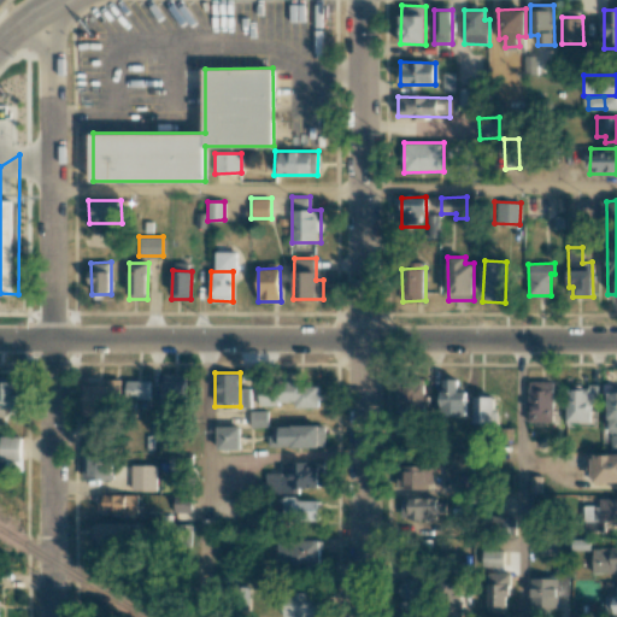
[(0,416),(6,417),(6,409),(19,409),(19,393),(21,393),(22,376),(0,375),(0,416)]
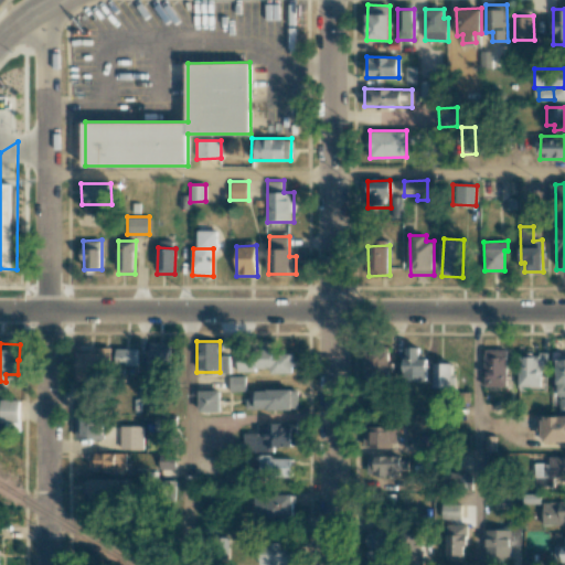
[(419,347),(404,348),(404,381),(427,381),(426,358),(419,358),(419,347)]
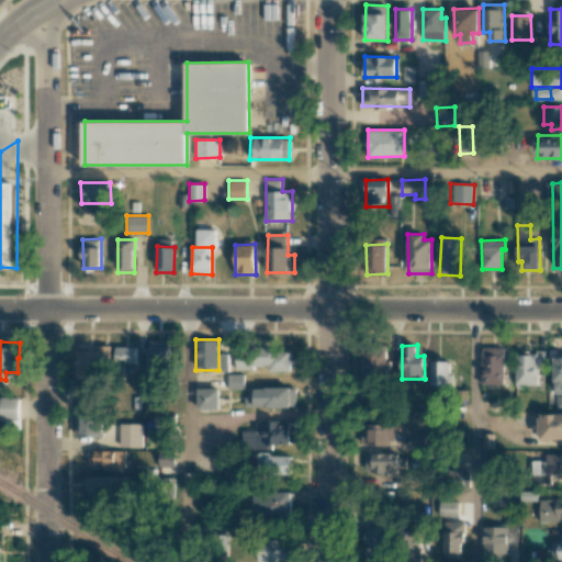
[(136,363),(136,347),(115,346),(115,363),(136,363)]
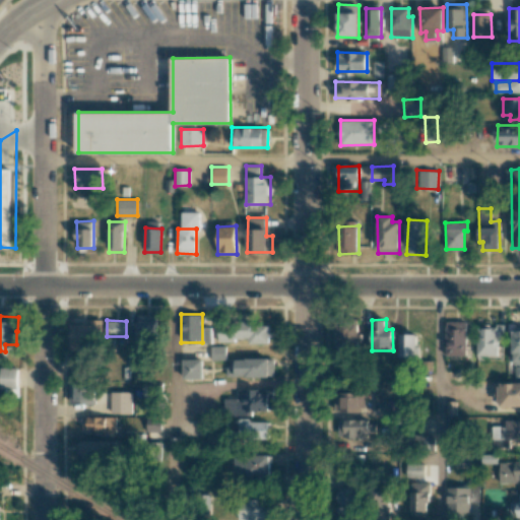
[(103,322),(70,321),(69,349),(93,350),(93,340),(103,340),(103,322)]
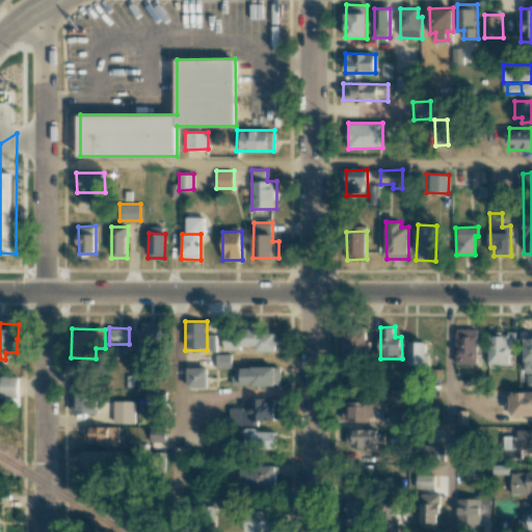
[(477,328),(456,328),(456,364),(477,364),(477,328)]
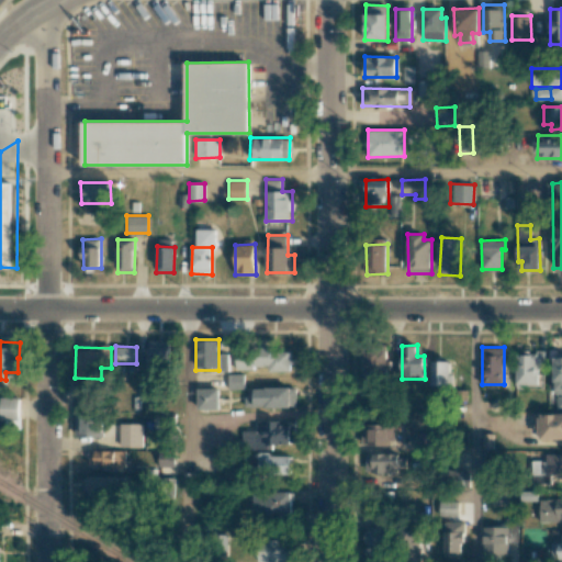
[(388,349),(362,348),(362,389),(386,390),(388,349)]
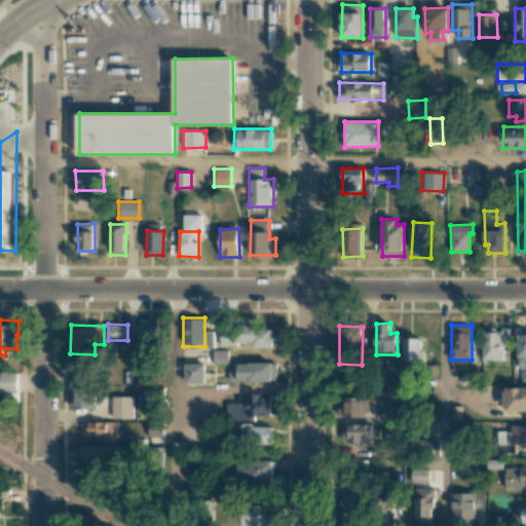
[(271,347),(271,328),(221,327),(221,346),(237,346),(237,342),(252,342),(252,347),(271,347)]
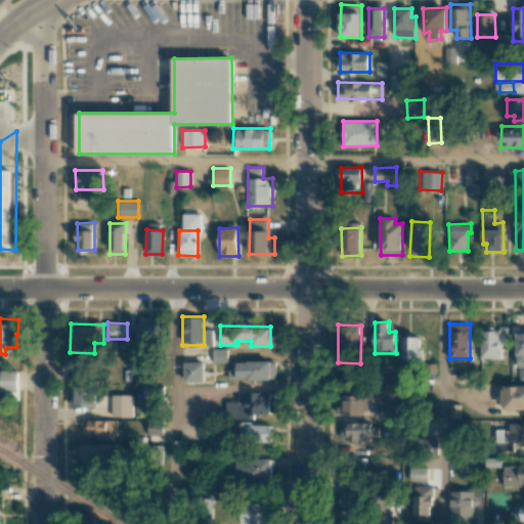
[(481,328),(480,359),(500,359),(501,345),(510,345),(510,329),(481,328)]
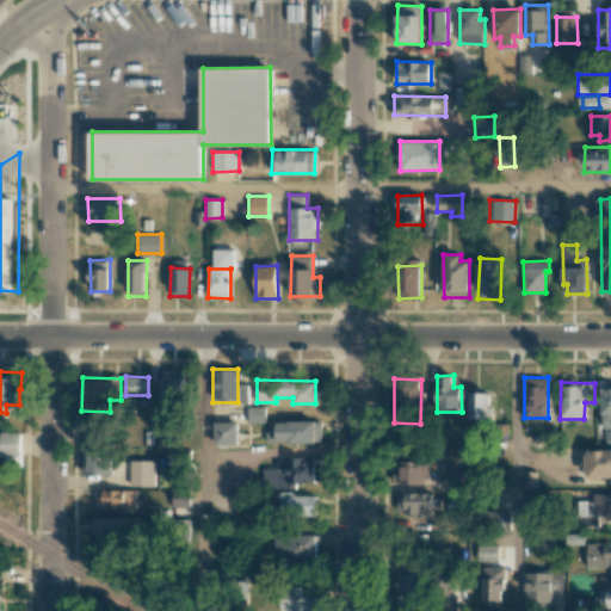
[(248,384),(238,384),(238,402),(248,402),(248,384)]
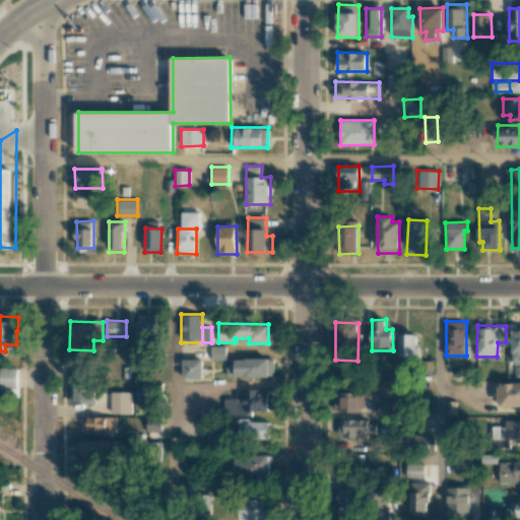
[(416,334),(400,334),(399,356),(415,356),(416,334)]
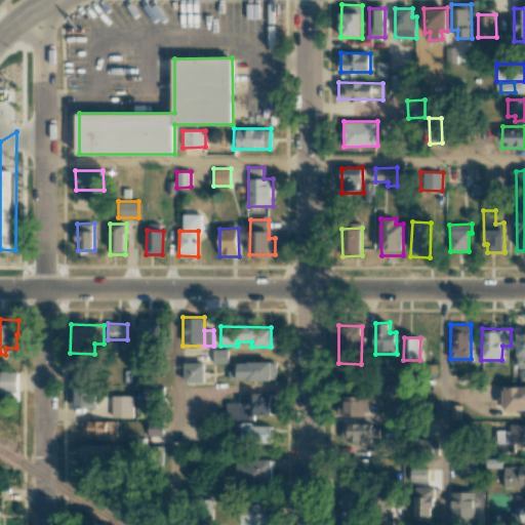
[(95,408),(95,386),(88,386),(88,355),(69,355),(69,408),(95,408)]
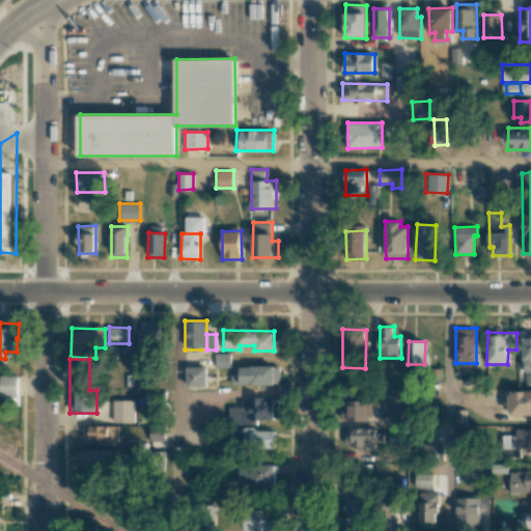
[(230,384),(280,386),(280,367),(240,365),(240,375),(231,374),(230,384)]
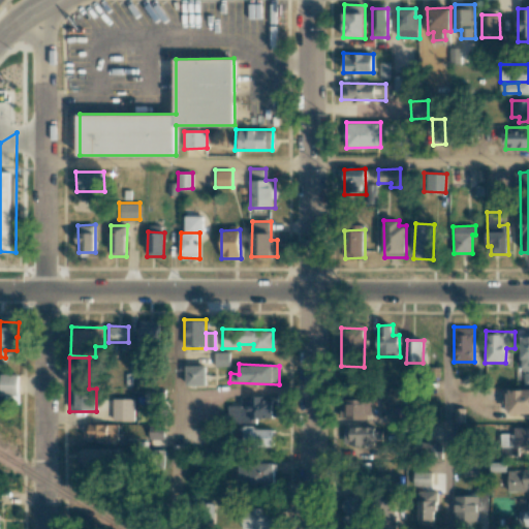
[(206,365),(186,366),(186,385),(206,385),(206,365)]
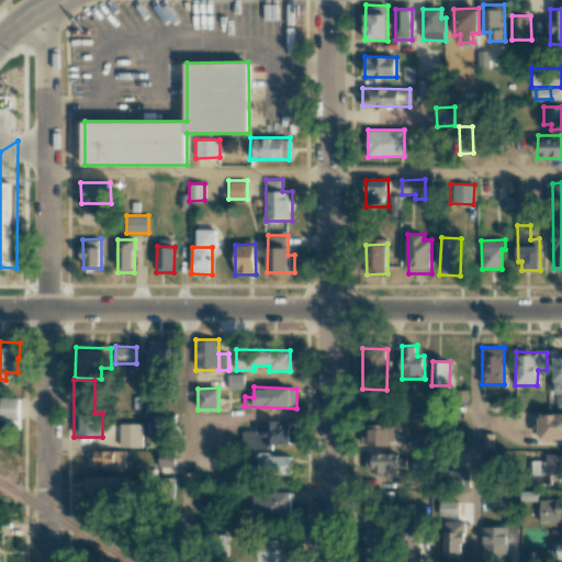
[(18,397),(0,396),(0,420),(19,420),(18,397)]
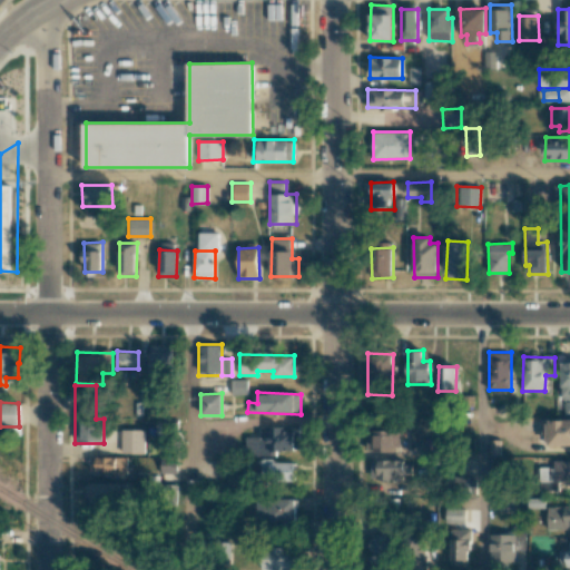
[(177,419),(157,419),(157,435),(178,435),(177,419)]
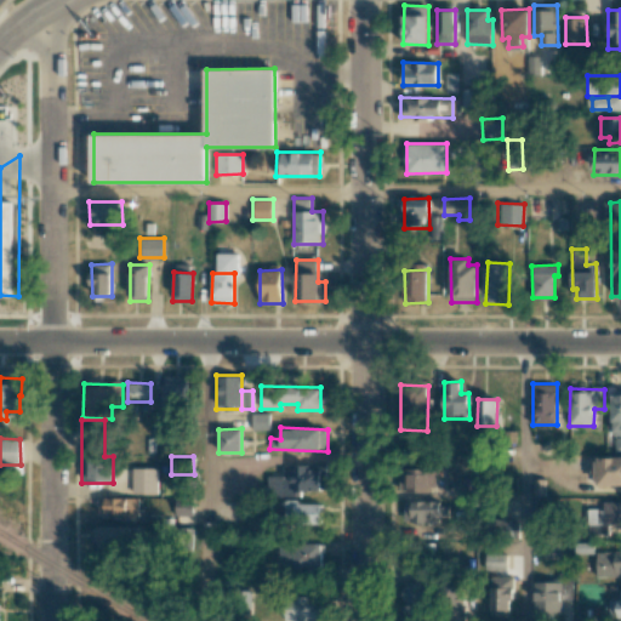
[(620,485),(620,456),(596,456),(596,485),(620,485)]
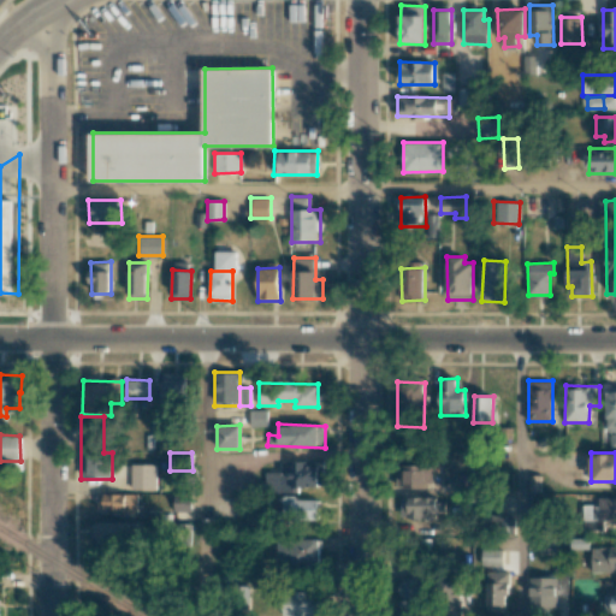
[(265,491),(298,492),(298,486),(324,487),(324,462),(282,461),(282,472),(265,472),(265,491)]
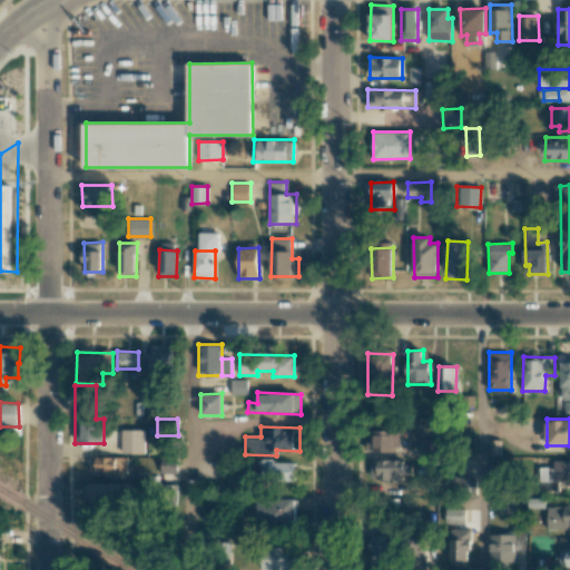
[(123,453),(145,453),(145,429),(121,430),(123,453)]
